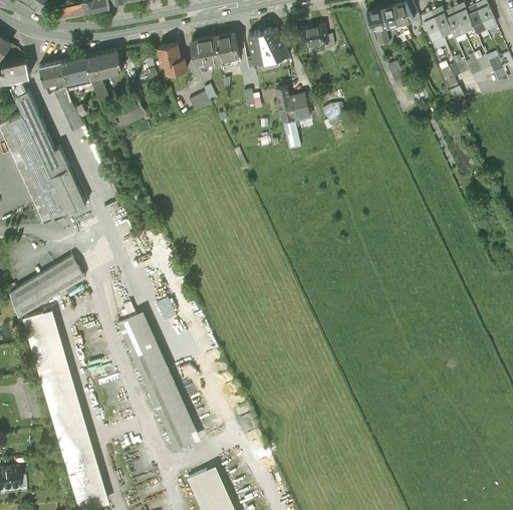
[(24,0),(39,10),(45,0),(24,0)]
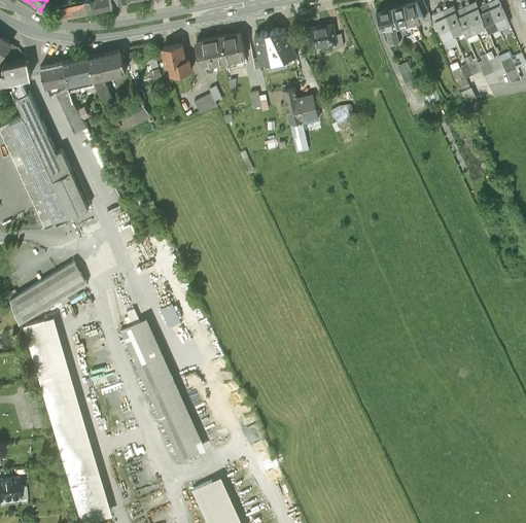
[(84,2),(85,3),(88,14),(111,9),(108,0),(91,0),(92,1),(84,2)]
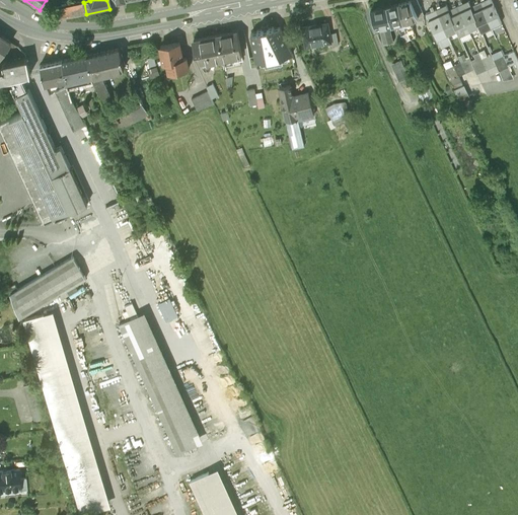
[(415,1),(410,3),(417,20),(423,17),(415,1)]
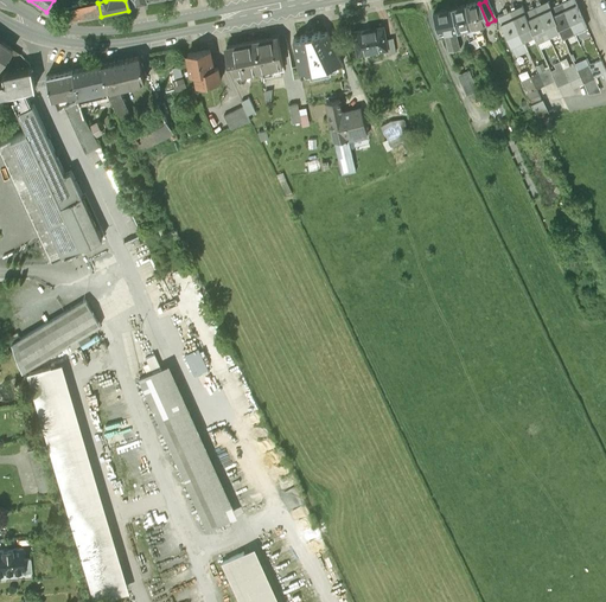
[(562,5),(560,6),(573,36),(575,33),(579,34),(581,33),(582,31),(585,30),(574,7),(572,1),(565,4),(565,1),(561,4),(562,5)]
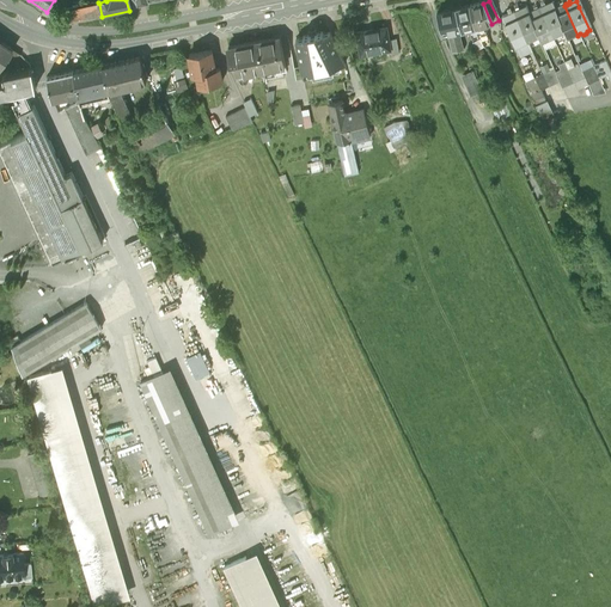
[(66,24),(102,17),(99,4),(63,11),(66,24)]
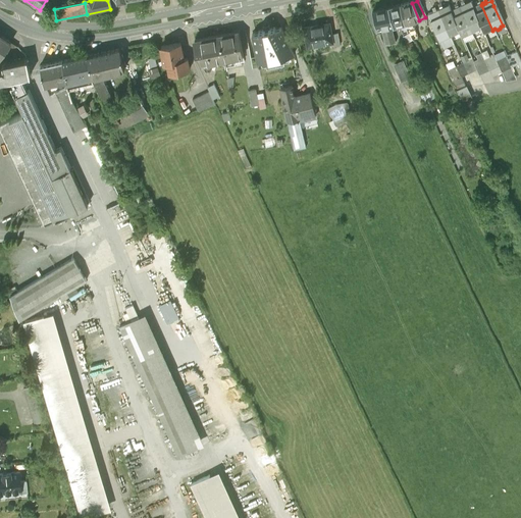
[(412,3),(400,6),(407,33),(414,31),(412,22),(419,20),(412,3)]
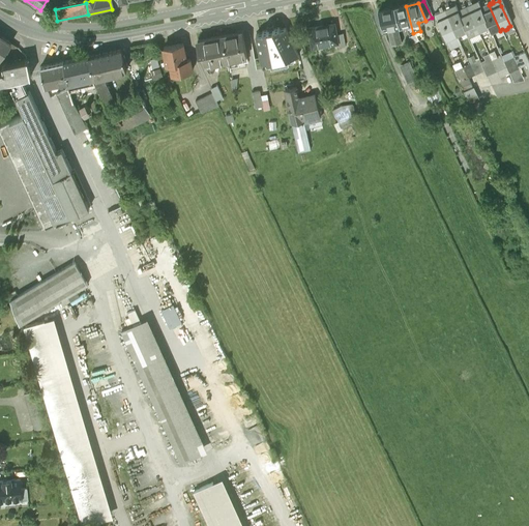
[(486,31),(488,29),(479,9),(476,4),(471,7),(470,5),(467,6),(468,8),(467,9),(477,34),(480,33),(482,34),(485,33),(486,31)]
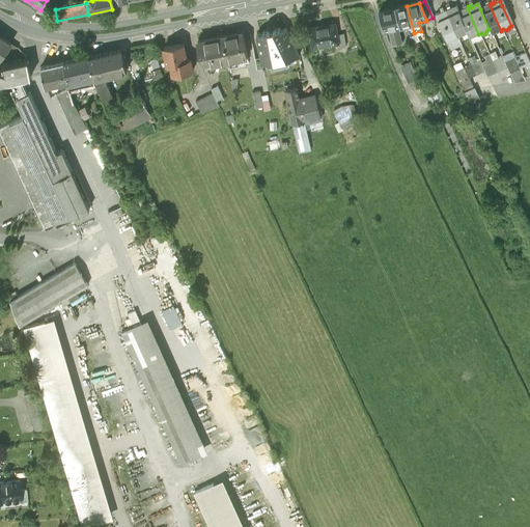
[(499,31),(501,31),(490,5),(489,6),(487,4),(484,5),(485,7),(480,9),(489,29),(491,35),(494,34),(496,35),(498,34),(499,31)]
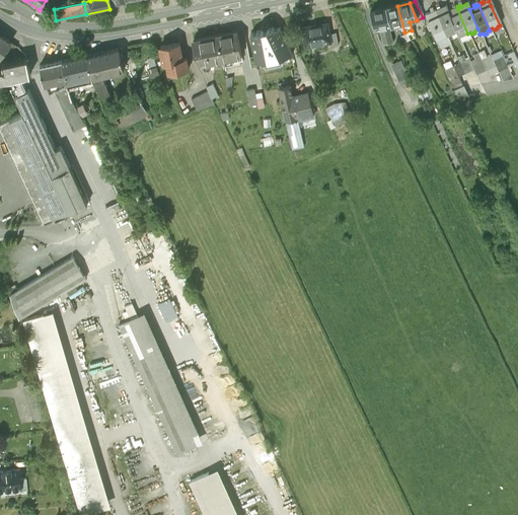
[(399,34),(404,32),(397,6),(385,9),(390,27),(391,27),(397,25),(399,34)]
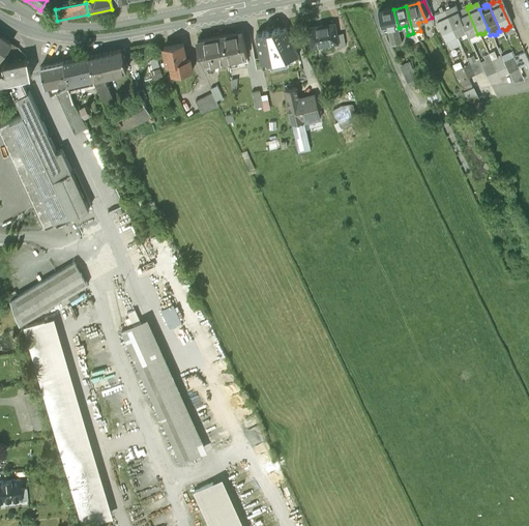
[(464,34),(466,33),(457,13),(454,8),(448,10),(447,9),(445,10),(446,11),(444,12),(456,37),(458,37),(461,38),(463,37),(464,34)]
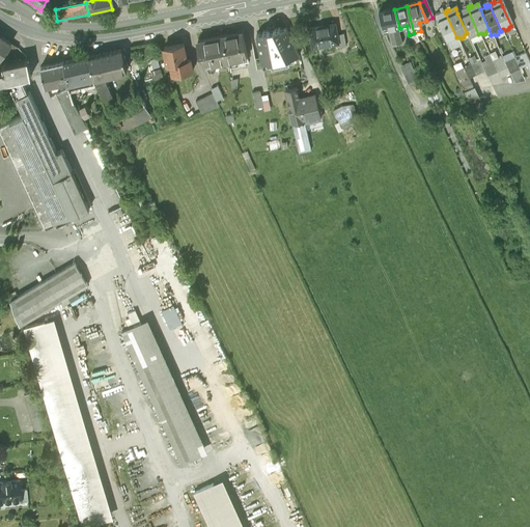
[(481,40),(478,34),(468,9),(466,9),(465,8),(462,9),(463,11),(457,14),(467,33),(472,46),(481,40)]
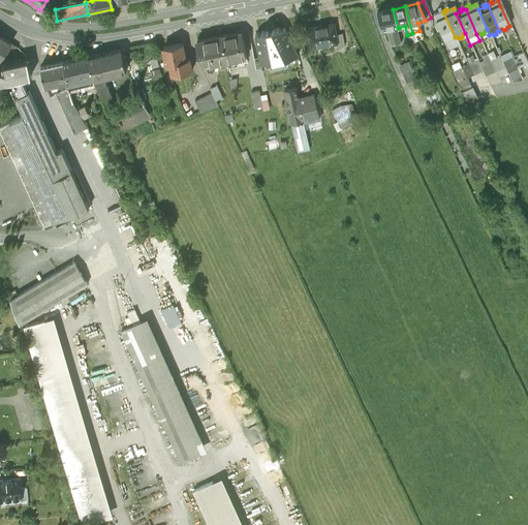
[(399,28),(398,28),(393,9),(376,12),(381,31),(385,30),(390,48),(400,45),(396,31),(400,30),(399,28)]
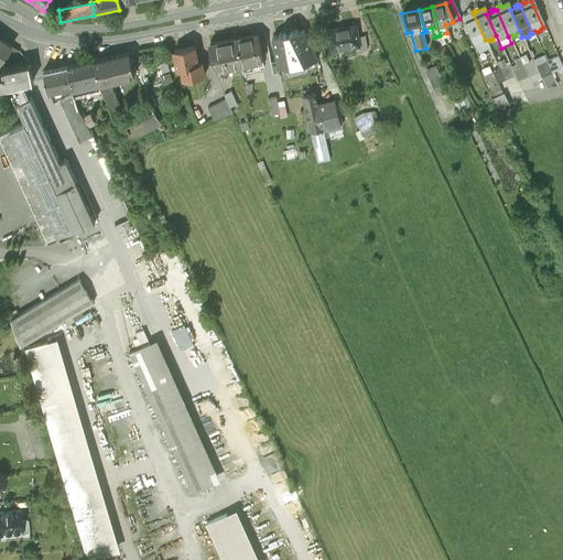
[(489,50),(485,40),(473,13),(471,14),(471,12),(467,13),(468,15),(462,19),(465,27),(463,28),(466,34),(468,33),(478,55),(489,50)]
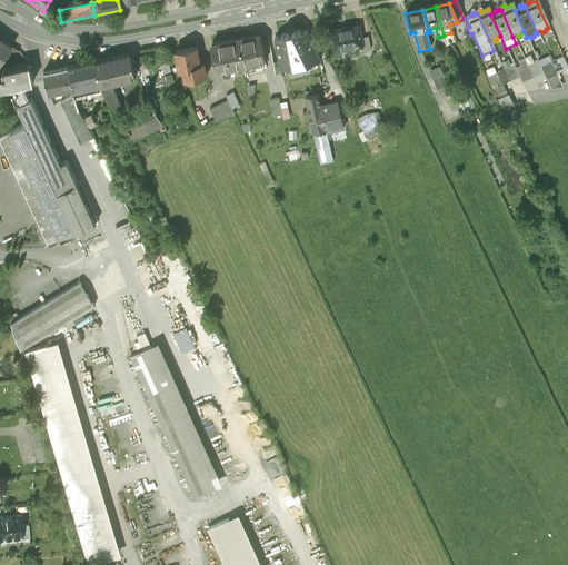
[(359,40),(358,29),(340,32),(340,31),(330,33),(334,51),(345,50),(346,52),(360,49),(361,49),(359,40)]
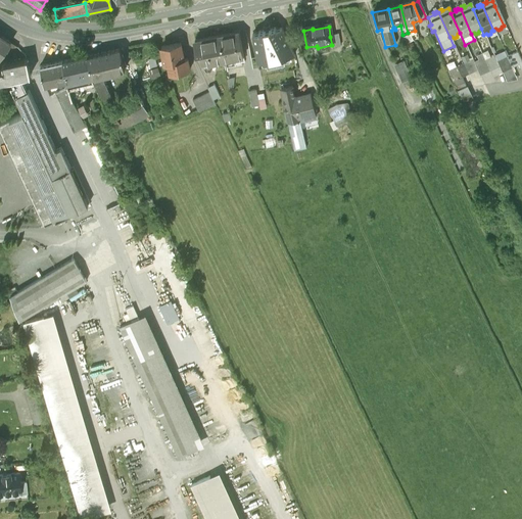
[(293,57),(281,31),(275,33),(275,31),(269,32),(269,29),(263,30),(264,33),(257,34),(258,36),(251,37),(256,64),(293,57)]
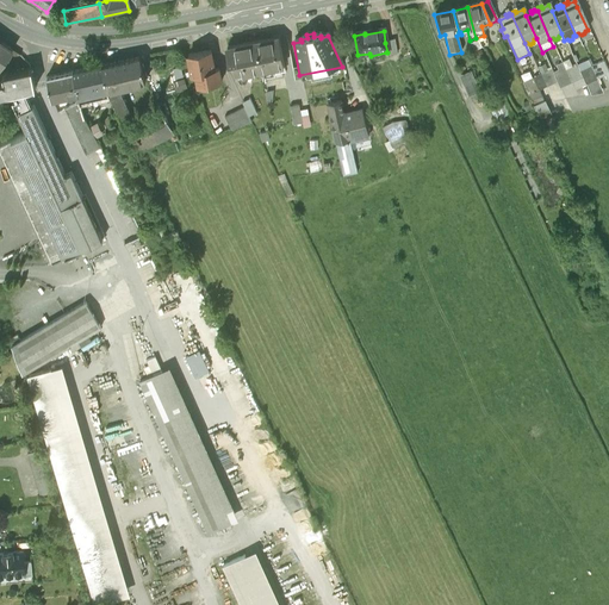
[(272,42),(255,44),(260,73),(284,68),(278,39),(271,41),(272,42)]
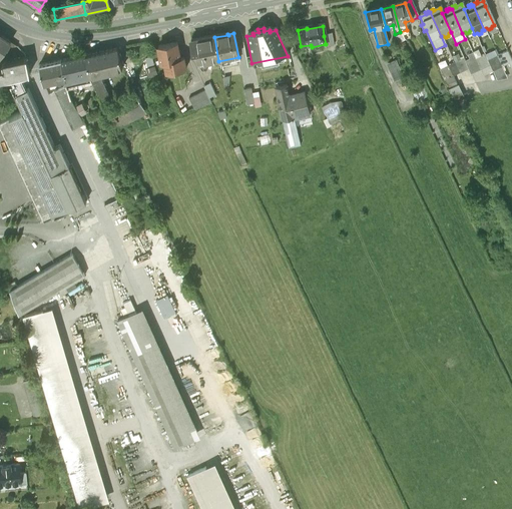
[(331,35),(324,36),(326,44),(325,44),(326,48),(333,47),(331,35)]
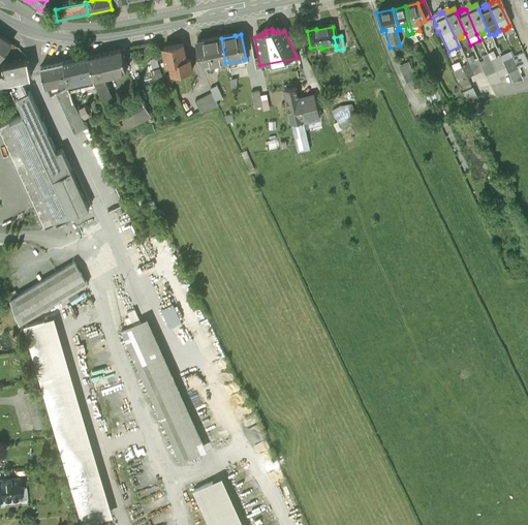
[(10,44),(0,37),(0,61),(10,44)]
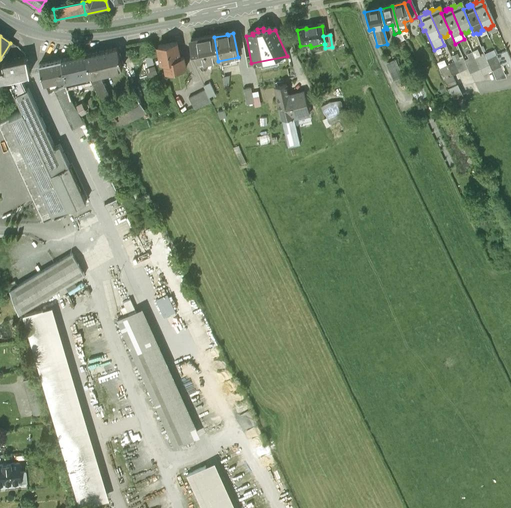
[(401,36),(395,38),(399,45),(404,42),(401,36)]
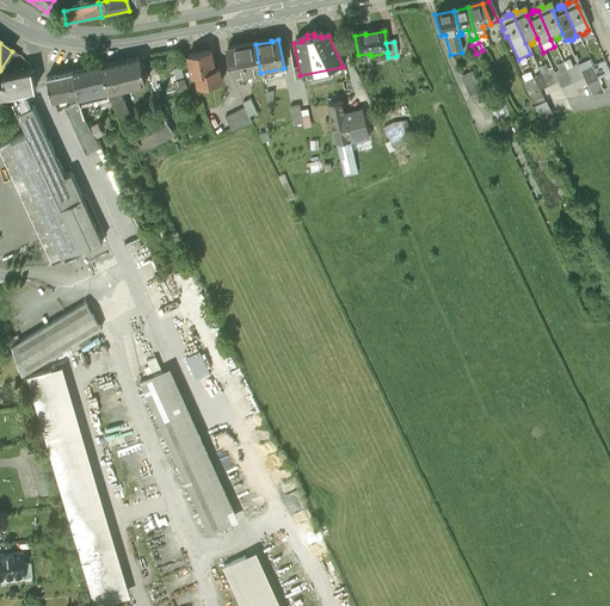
[(236,76),(260,73),(256,44),(227,50),(228,61),(230,61),(230,63),(234,63),(236,76)]
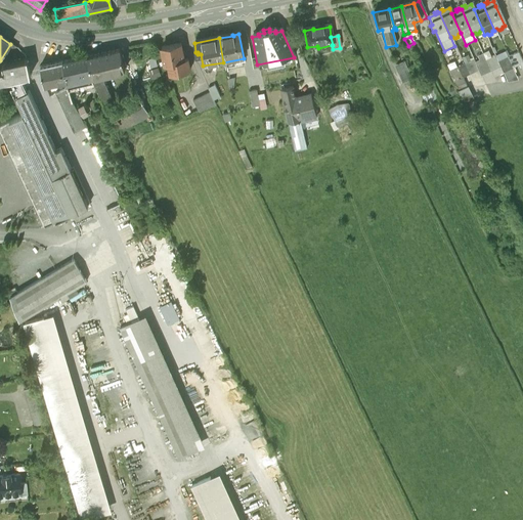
[(180,45),(161,49),(163,61),(167,69),(168,68),(169,75),(189,71),(187,60),(184,60),(182,53),(180,45)]
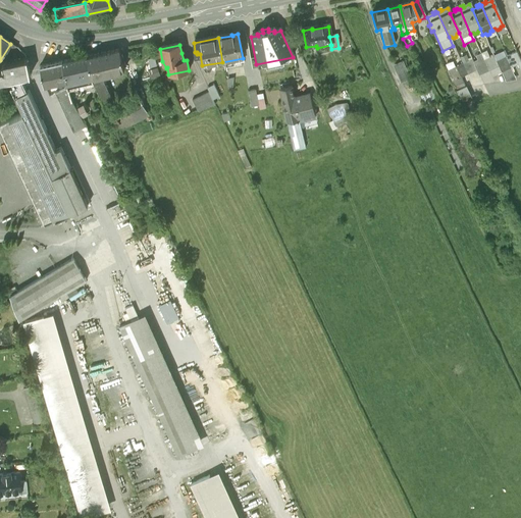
[(87,57),(91,79),(99,76),(123,71),(119,51),(87,57)]
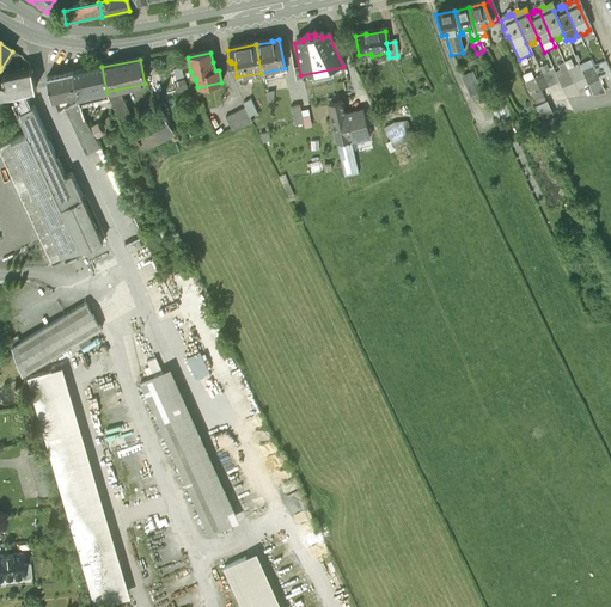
[(605,94),(598,81),(593,68),(590,62),(579,67),(587,86),(592,98),(605,94)]
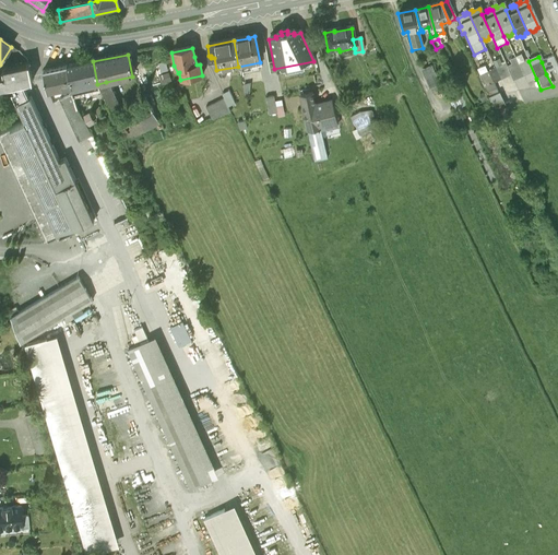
[(557,70),(553,58),(542,62),(546,74),(554,71),(556,77),(557,75),(557,70)]
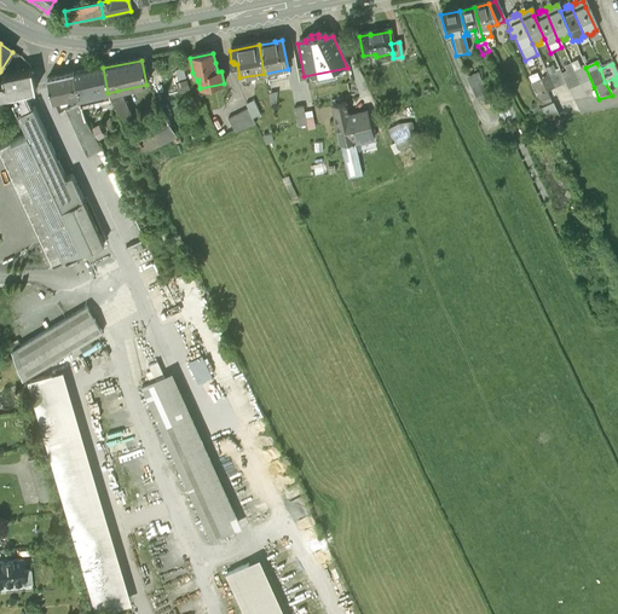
[(567,92),(579,87),(573,74),(570,67),(564,69),(567,76),(561,79),(565,86),(567,92)]
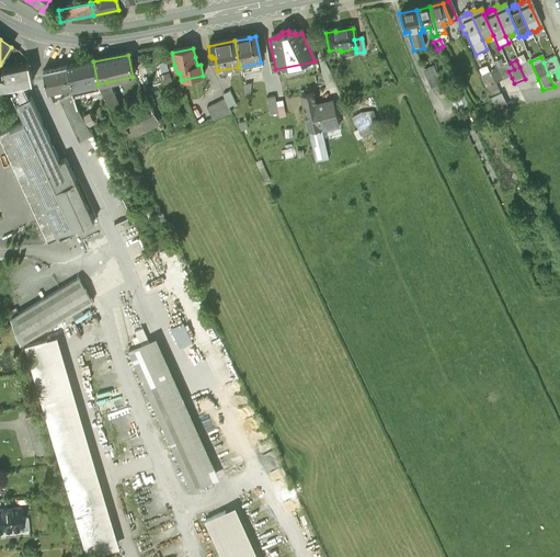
[(93,61),(66,68),(68,80),(69,80),(71,88),(73,94),(75,97),(73,97),(73,100),(84,98),(83,93),(90,91),(91,97),(102,93),(98,84),(93,61)]
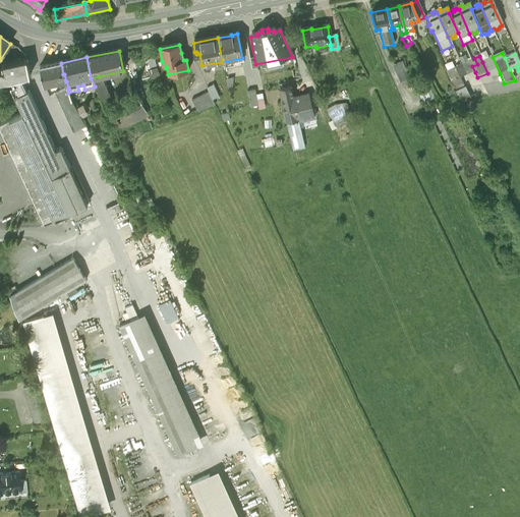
[(458,60),(460,65),(470,61),(469,59),(466,61),(464,57),(458,60)]
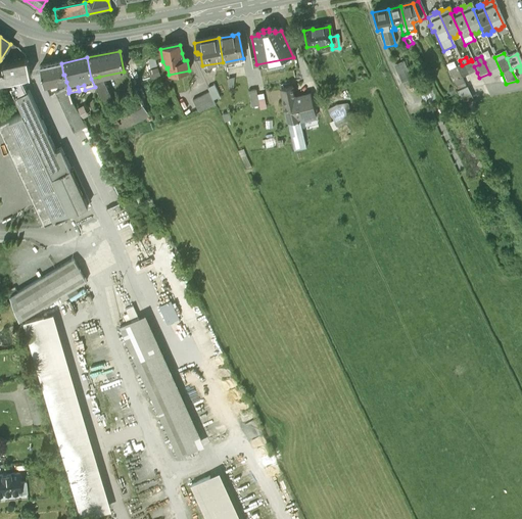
[(491,79),(502,74),(494,57),(484,62),(489,74),(491,79)]
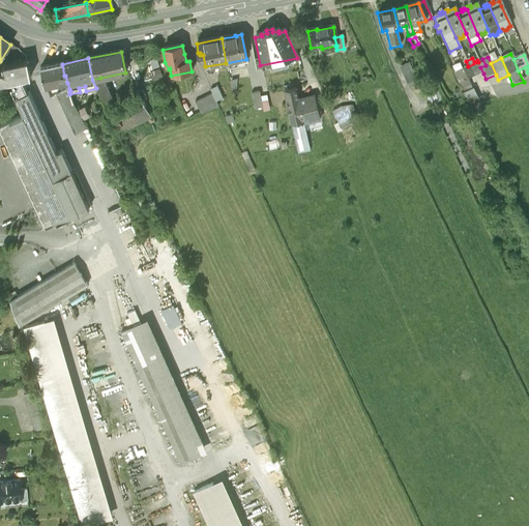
[(157,69),(155,60),(148,62),(150,71),(157,69)]
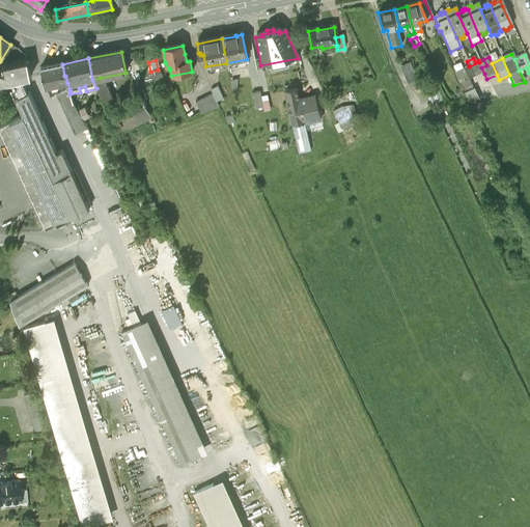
[(27,61),(3,66),(4,74),(0,74),(0,84),(12,82),(22,80),(30,79),(27,61)]
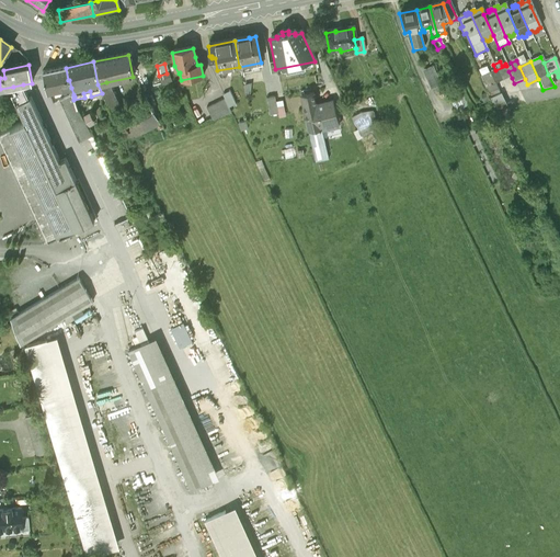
[(501,82),(512,78),(509,71),(506,66),(495,70),(501,82)]
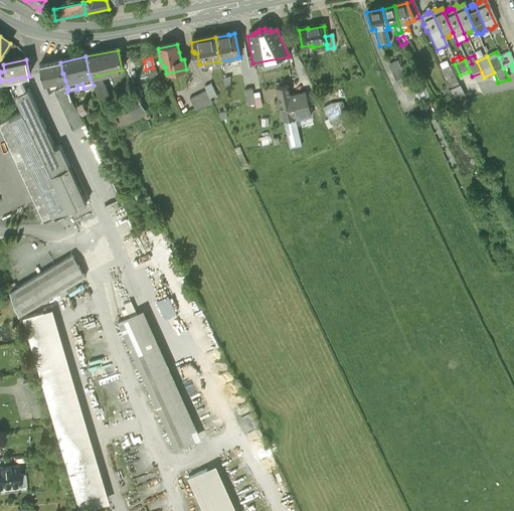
[(43,86),(65,80),(63,73),(62,73),(60,62),(39,66),(43,86)]
